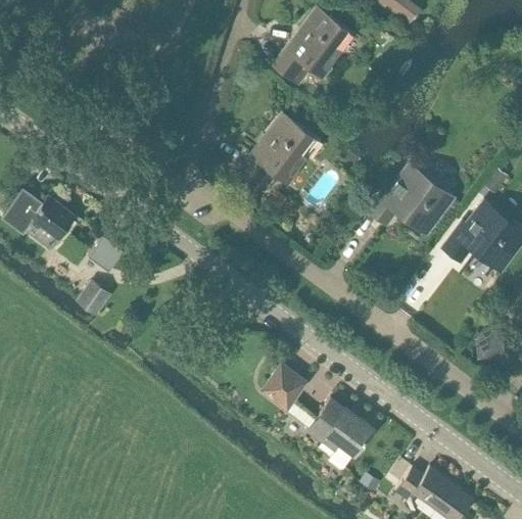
[(407,0),(370,0),(394,18),(408,0),(407,0)]
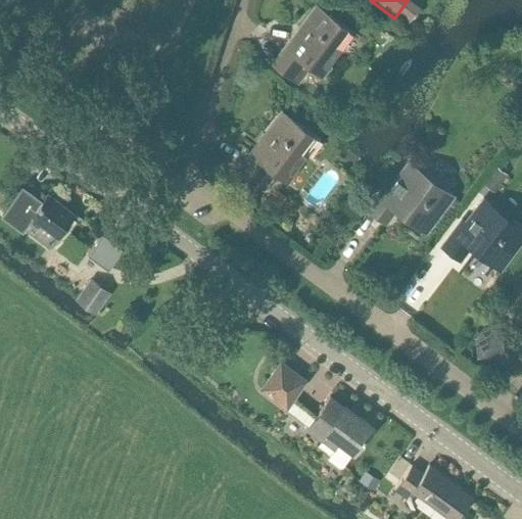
[(323,81),(330,72),(328,69),(341,52),(337,49),(349,33),(317,8),(273,67),(300,88),(312,73),(323,81)]
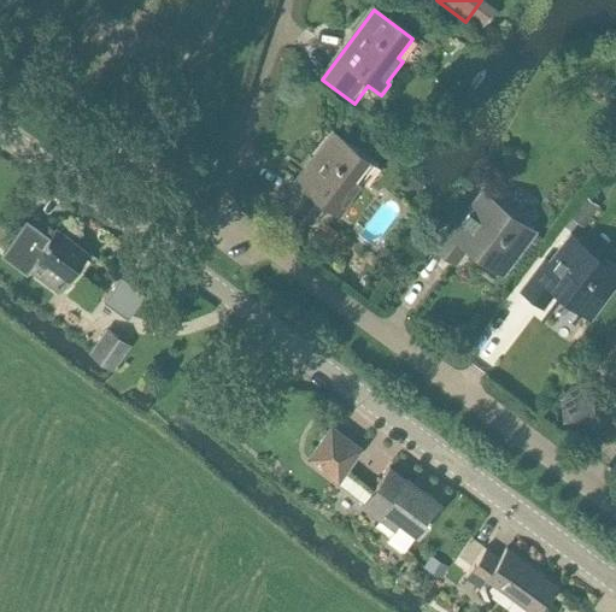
[(340,221),(348,210),(346,207),(362,187),(357,183),(371,164),(333,135),(281,206),(312,229),(327,211),(340,221)]
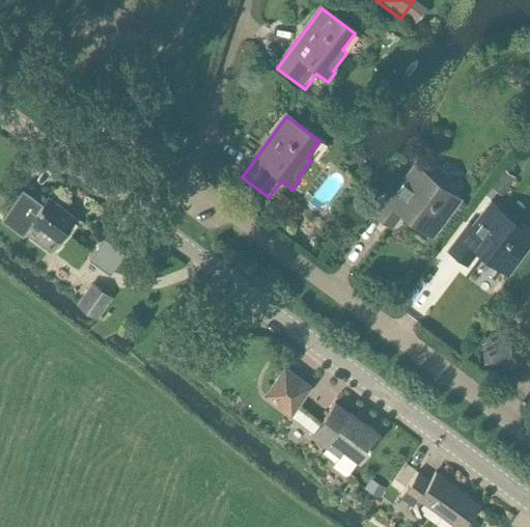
[(384,203),(373,217),(391,230),(401,217),(433,240),(448,218),(456,225),(469,209),(459,202),(462,199),(415,165),(396,190),(394,189),(384,203)]
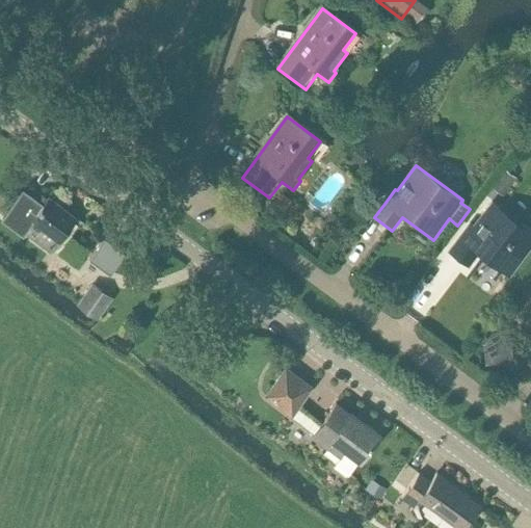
[(22,194),(3,220),(24,235),(24,236),(52,255),(60,243),(77,220),(50,201),(44,208),(23,193),(22,194)]
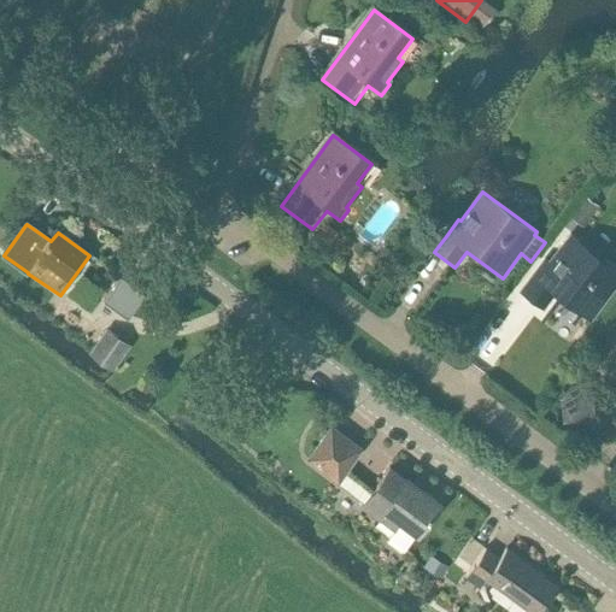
[(328,229),(318,242),(329,249),(339,236),(328,229)]
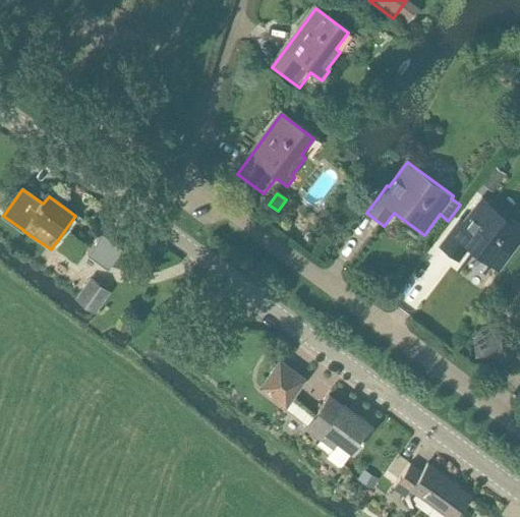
[(519,228),(481,198),(462,223),(461,222),(441,249),(458,263),(468,249),(498,271),(519,241),(519,228)]
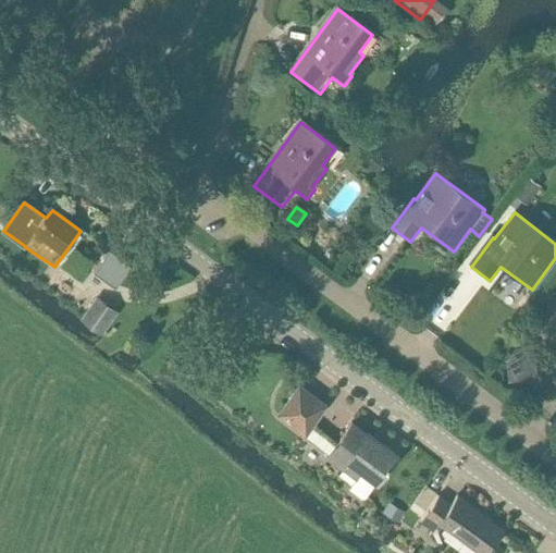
[(116,290),(132,269),(110,253),(95,273),(116,290)]
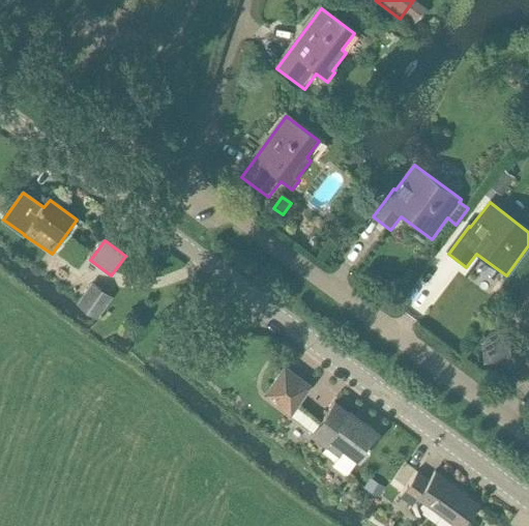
[(92,285),(82,299),(78,305),(77,307),(97,322),(98,319),(101,316),(113,299),(108,295),(92,285)]
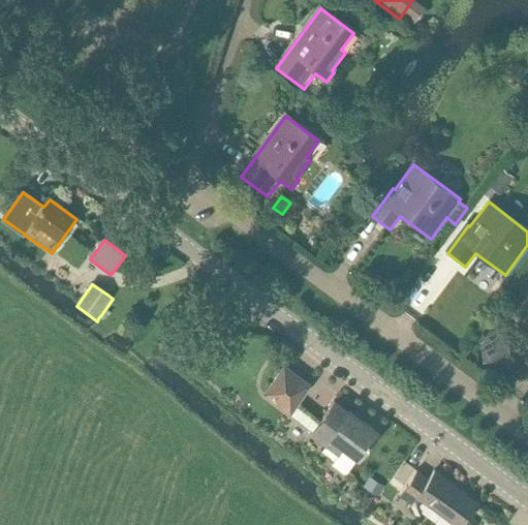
[(202,354),(195,363),(205,370),(211,362),(202,354)]
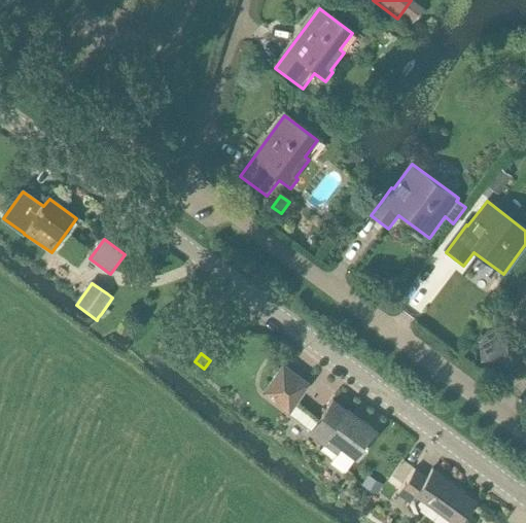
[(282,364),(260,393),(288,415),(289,414),(294,407),(311,386),(282,364)]
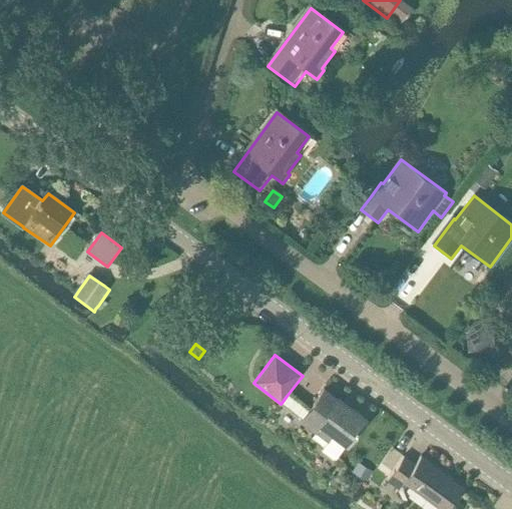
[(349,446),(366,423),(324,392),(313,408),(309,412),(304,419),(303,421),(302,422),(318,433),(315,437),(329,447),(324,454),(334,462),(347,445),(349,446)]
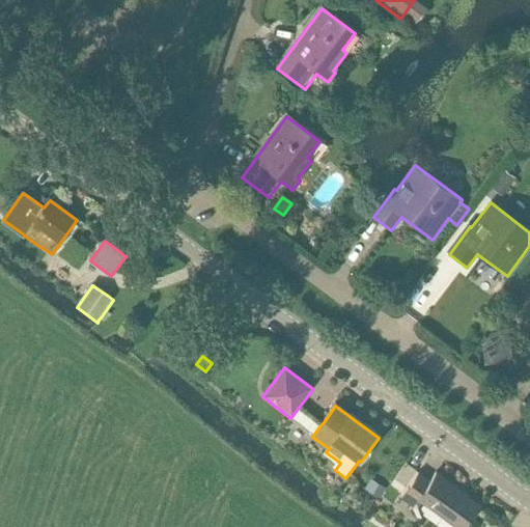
[(430,482),(419,474),(401,498),(415,507),(419,502),(452,526),(467,526),(481,508),(436,475),(430,482)]
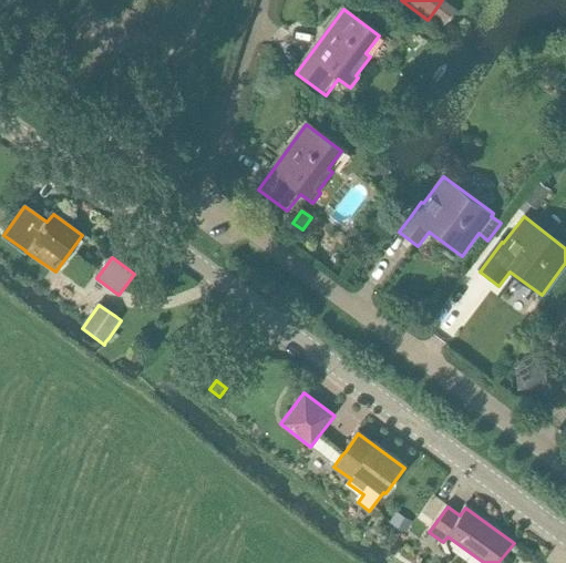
[(395,514),(390,525),(407,535),(413,525),(395,514)]
